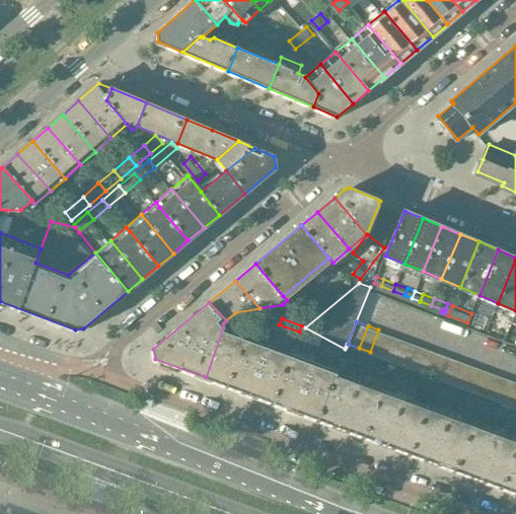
[(228,386),(246,337),(223,327),(206,377),(228,386)]
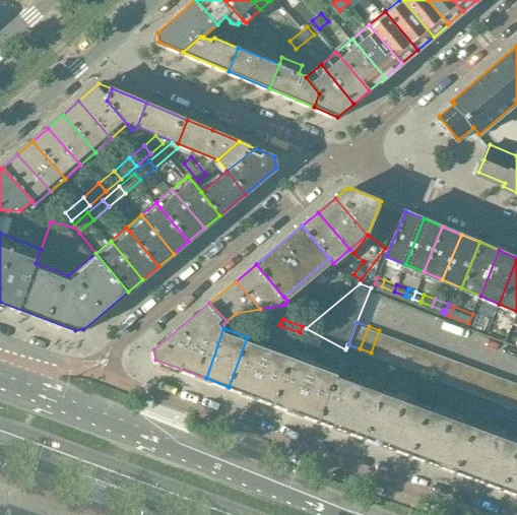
[(379,330),(371,352),(381,357),(389,334),(379,330)]
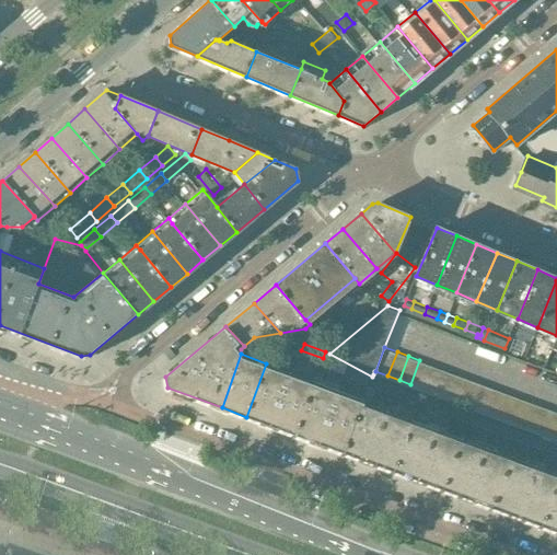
[(431,365),(419,360),(410,384),(422,389),(431,365)]
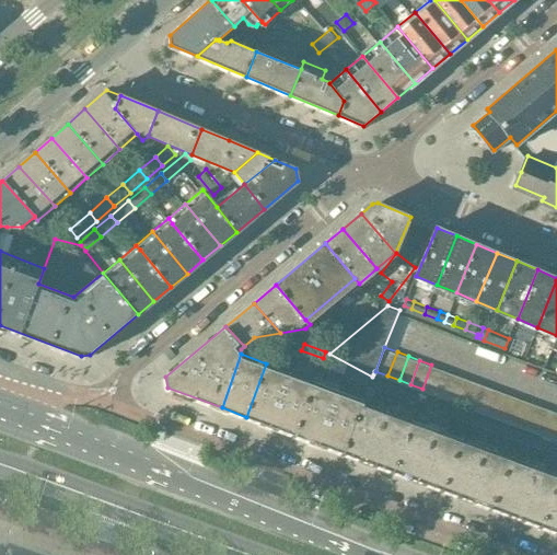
[(271,426),(291,372),(266,363),(246,417),(271,426)]
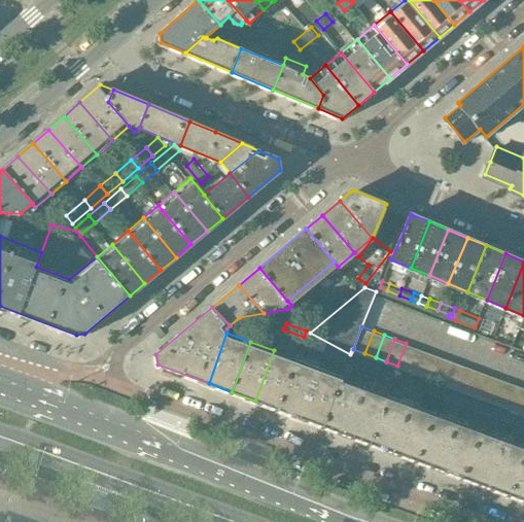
[(416,346),(406,343),(397,366),(408,370),(416,346)]
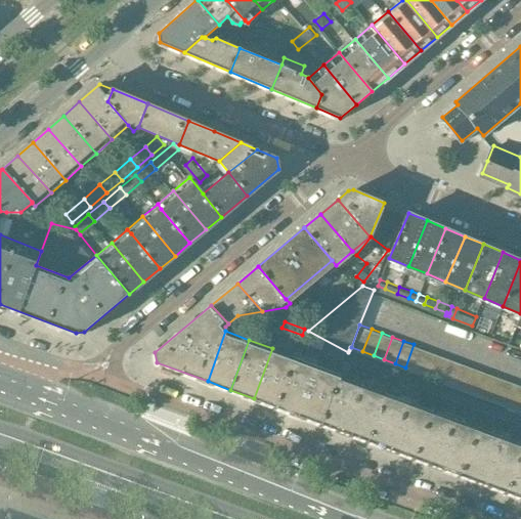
[(414,344),(405,368),(416,372),(424,348),(414,344)]
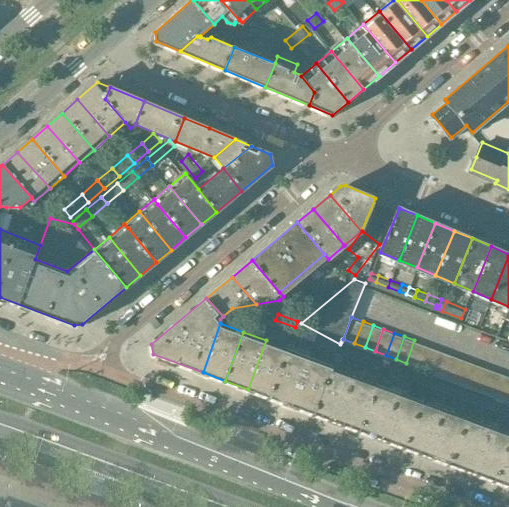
[(270,397),(289,349),(266,340),(248,389),(270,397)]
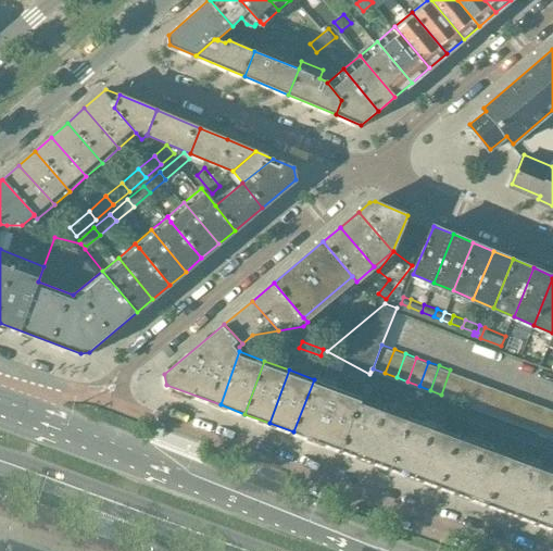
[(462,374),(450,370),(441,395),(453,398),(462,374)]
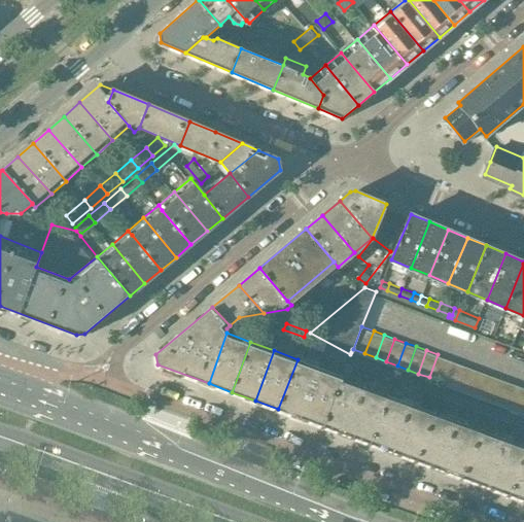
[(357,354),(351,352),(350,354),(348,359),(354,362),(357,354)]
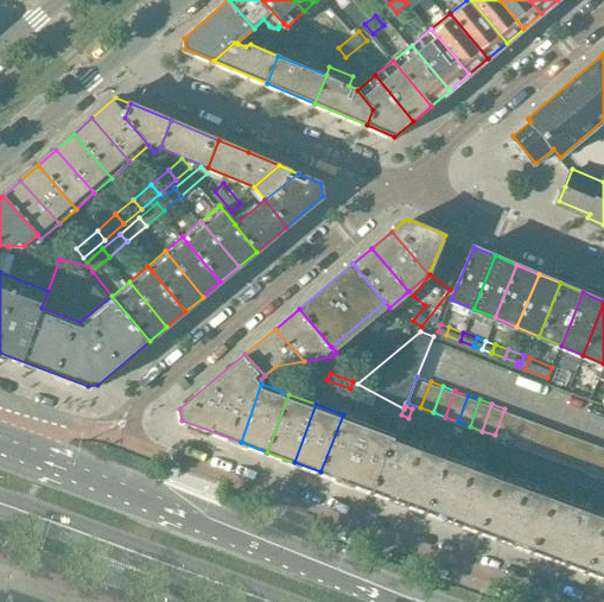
[(419,411),(412,409),(408,418),(415,420),(419,411)]
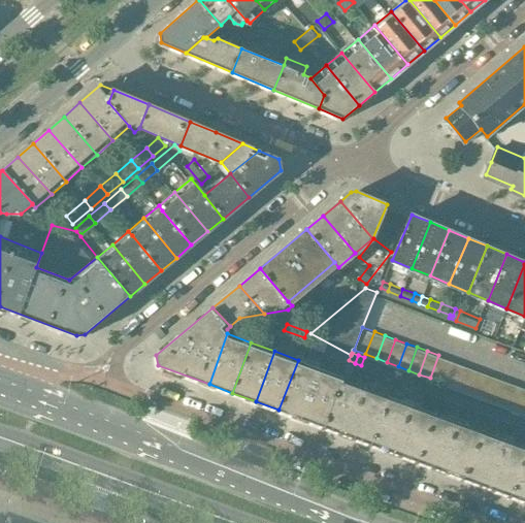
[(450,359),(438,355),(430,378),(441,382),(450,359)]
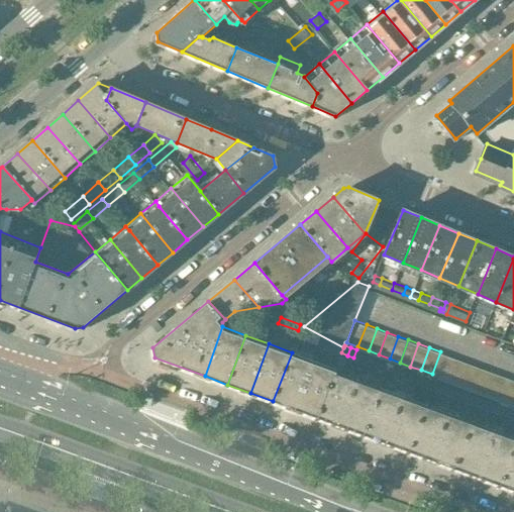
[(362,351),(356,349),(353,357),(358,360),(362,351)]
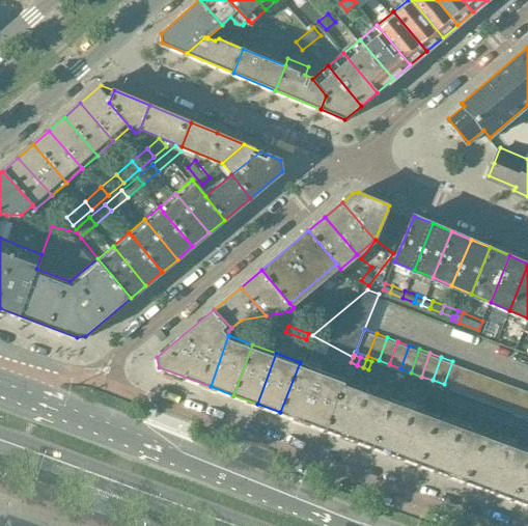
[(378,363),(371,361),(368,369),(374,371),(378,363)]
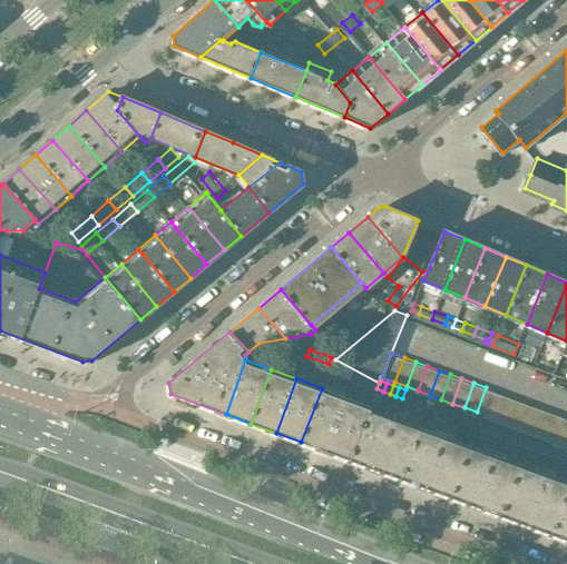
[(498,392),(486,387),(477,412),(489,417),(498,392)]
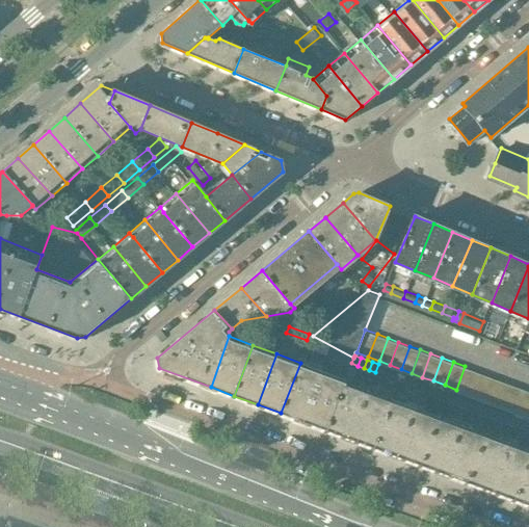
[(305,421),(323,371),(300,363),(281,413),(305,421)]
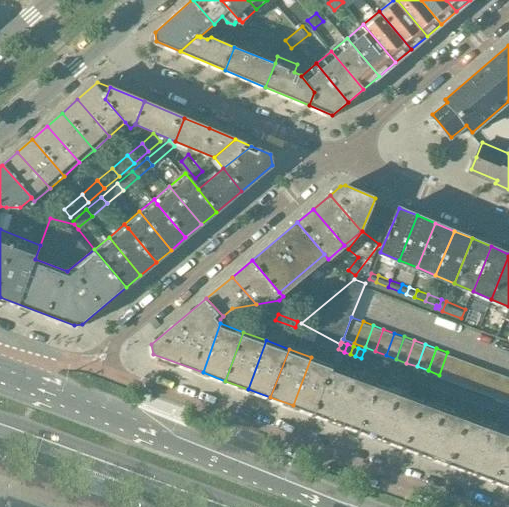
[(369,352),(364,350),(361,358),(367,360),(369,352)]
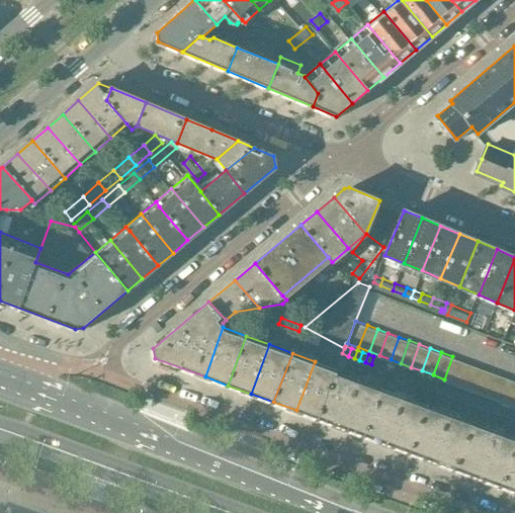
[(379,358),(373,356),(371,364),(376,366),(379,358)]
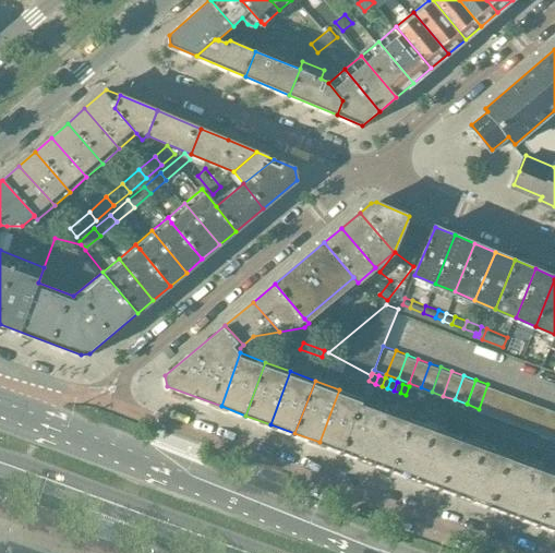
[(499,388),(487,384),(479,409),(491,412),(499,388)]
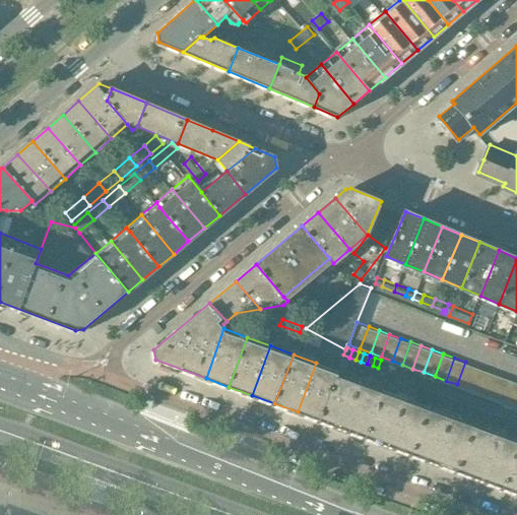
[(387,363),(381,360),(378,368),(384,370),(387,363)]
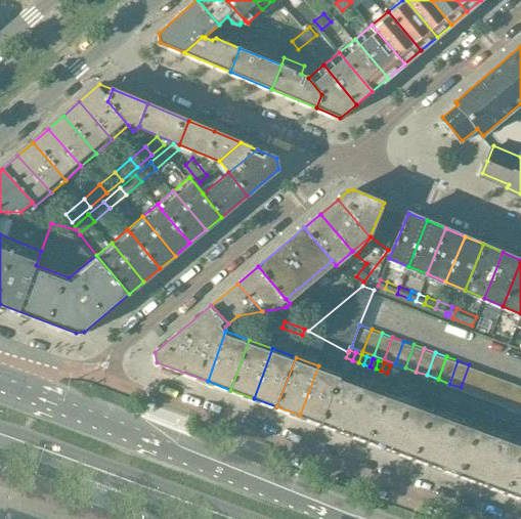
[(469,364),(461,387),(471,391),(479,369),(469,364)]
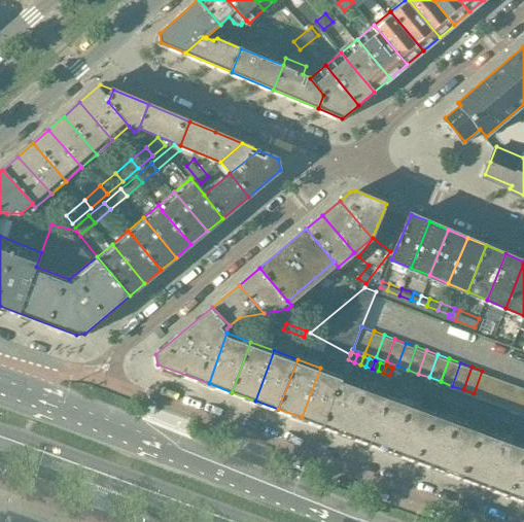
[(324,426),(342,378),(343,376),(320,368),(302,417),(324,426)]
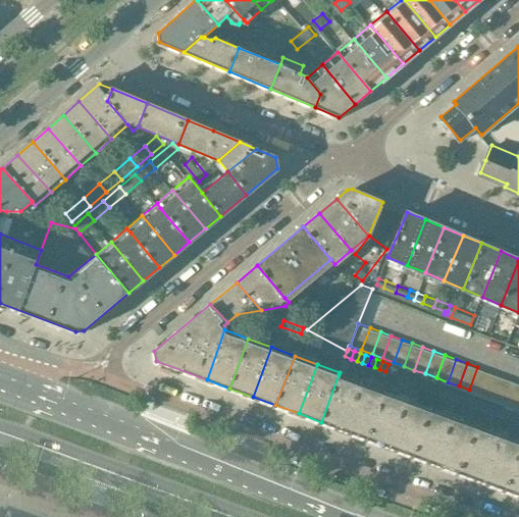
[(400,368),(394,366),(391,373),(397,375),(400,368)]
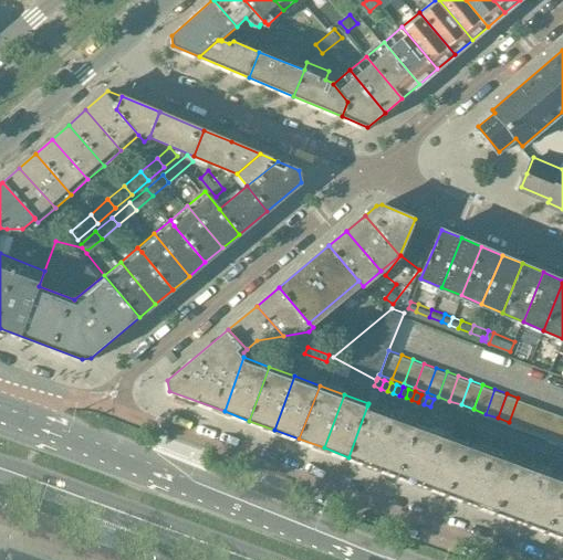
[(518,398),(509,422),(521,426),(530,402),(518,398)]
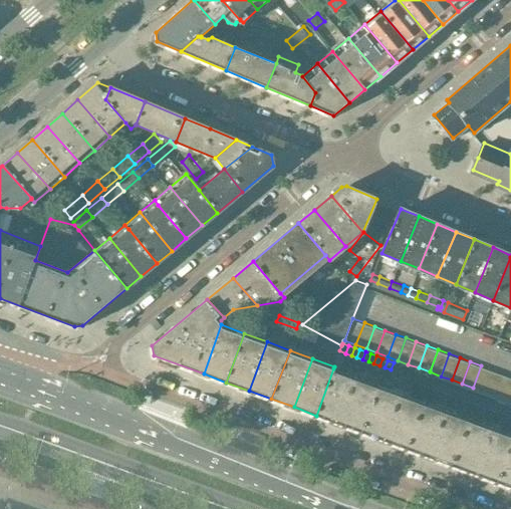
[(400,364),(394,362),(391,369),(397,371),(400,364)]
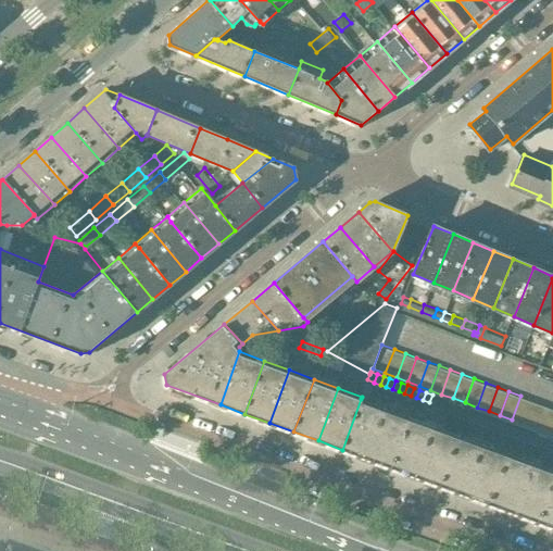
[(439,397),(432,395),(429,402),(436,405),(439,397)]
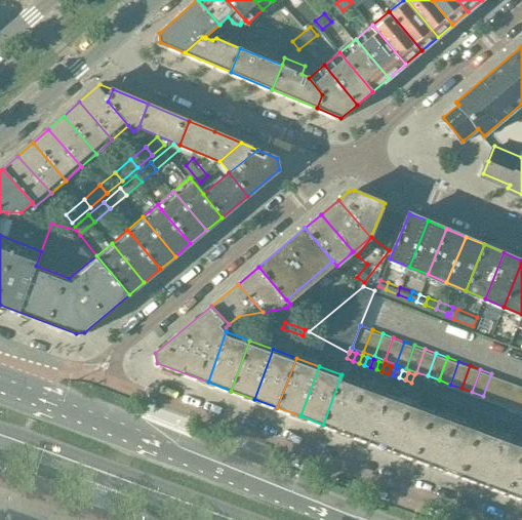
[(504,377),(491,373),(483,396),(495,401),(504,377)]
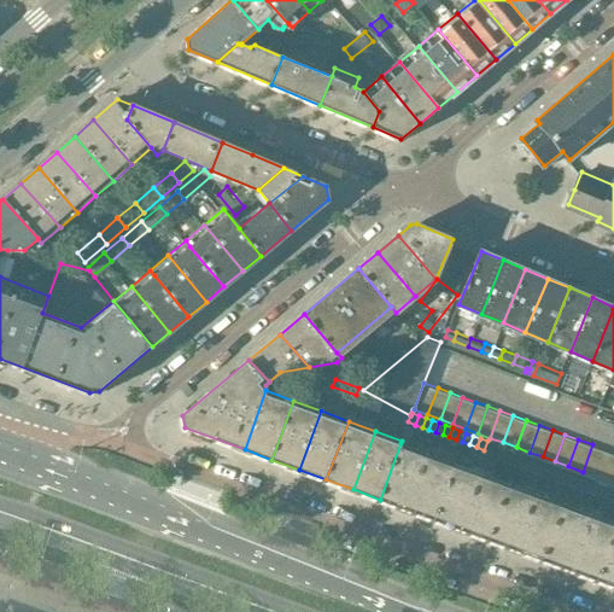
[(493,443),(487,441),(484,450),(490,453),(493,443)]
